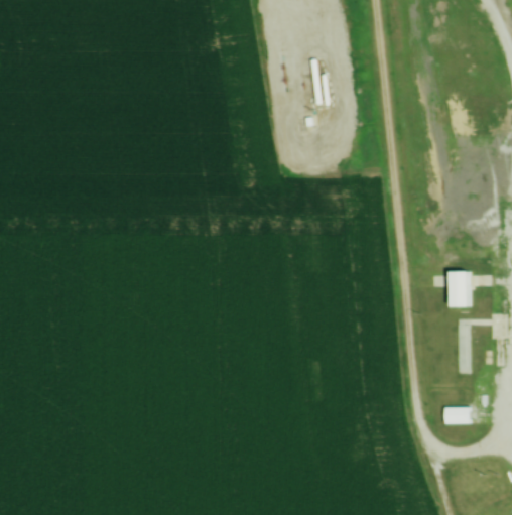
[(462,336),(466,336),(469,333),(470,330),(469,326),(466,324),(462,324),(459,327),(458,330),(459,334),(462,336)]
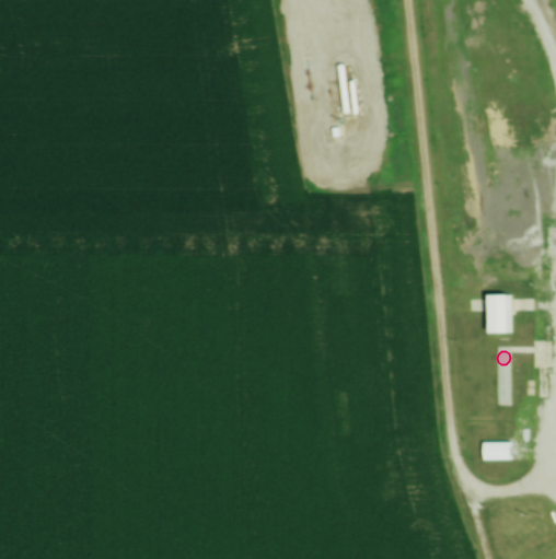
[(498,374),(500,377),(505,377),(508,376),(510,373),(510,369),(507,367),(504,365),(499,367),(497,370),(498,374)]
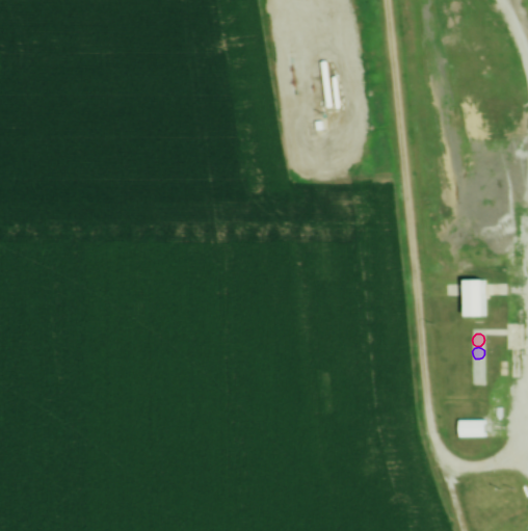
[(474,368),(476,370),(479,370),(482,369),(483,366),(483,363),(481,361),(478,360),(475,362),(473,364),(474,368)]
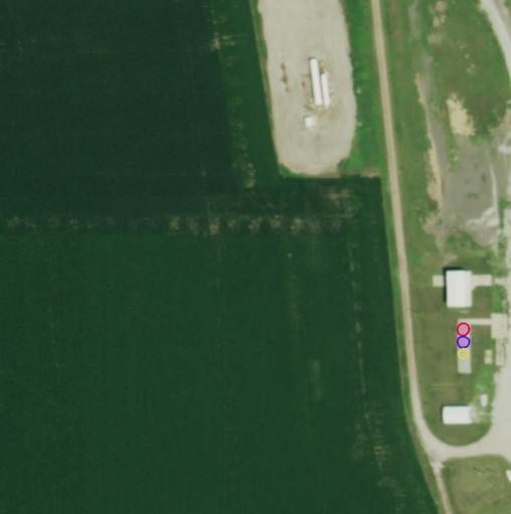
[(458,365),(459,368),(462,370),(466,370),(469,368),(470,365),(468,362),(466,360),(462,360),(459,362),(458,365)]
